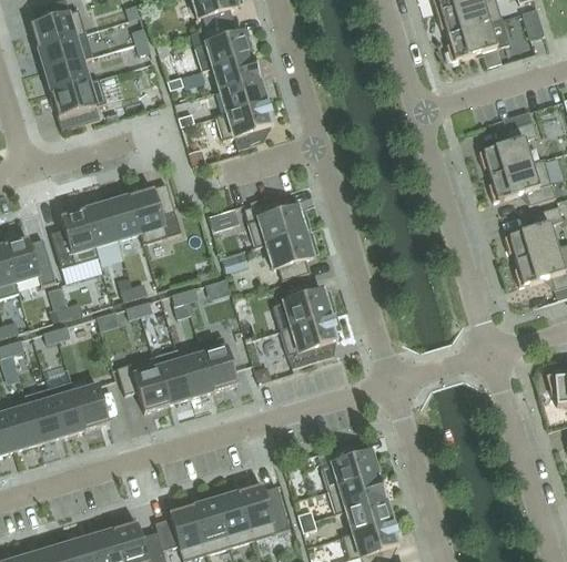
[(34,22),(30,23),(37,47),(85,32),(79,9),(69,11),(66,0),(62,0),(31,9),(34,22)]
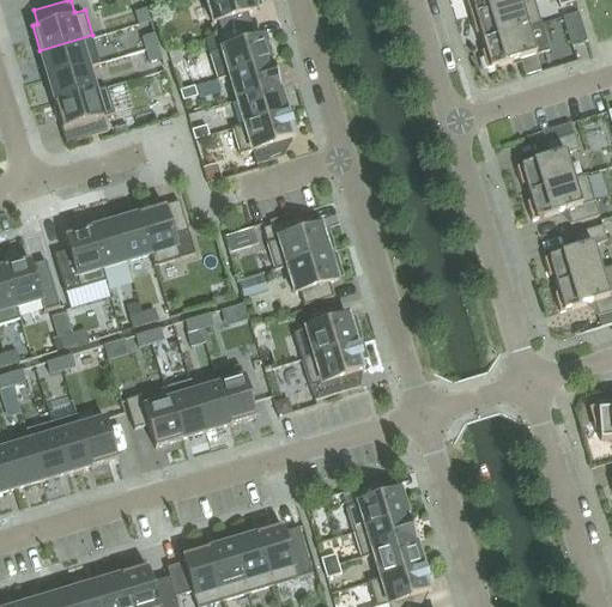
[(86,0),(91,14),(132,1),(132,0),(86,0)]
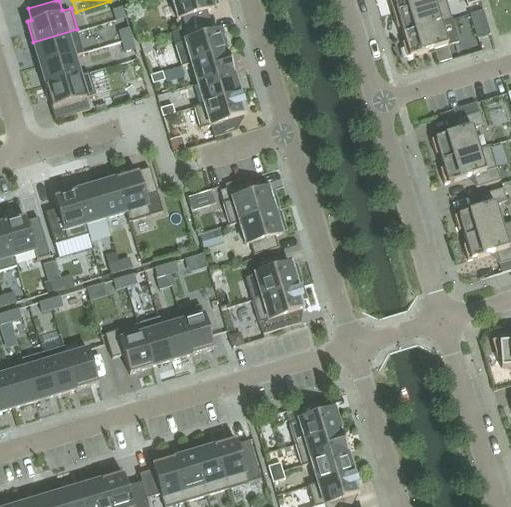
[(173,0),(178,15),(183,14),(186,26),(206,20),(211,18),(207,6),(214,4),(213,0),(173,0)]
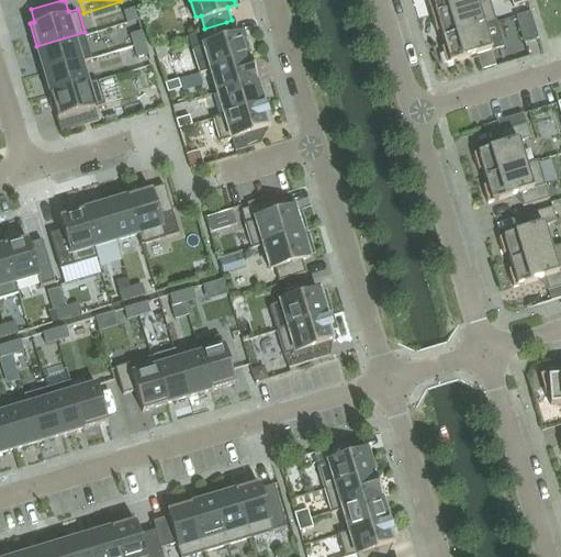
[(428,0),(432,12),(470,0),(428,0)]
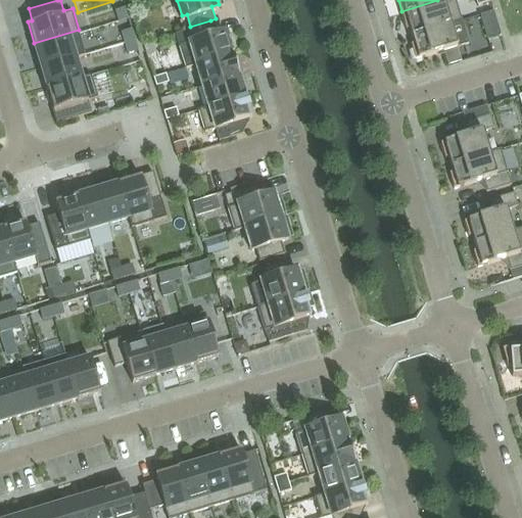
[(437,0),(401,11),(407,26),(410,25),(412,33),(451,21),(462,17),(457,0),(437,0)]
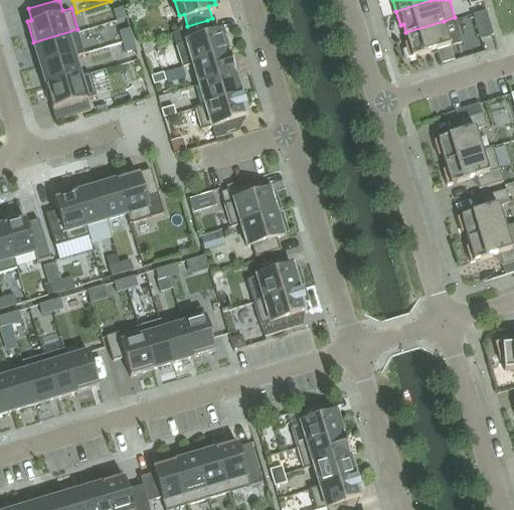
[(124,4),(114,7),(117,17),(127,14),(124,4)]
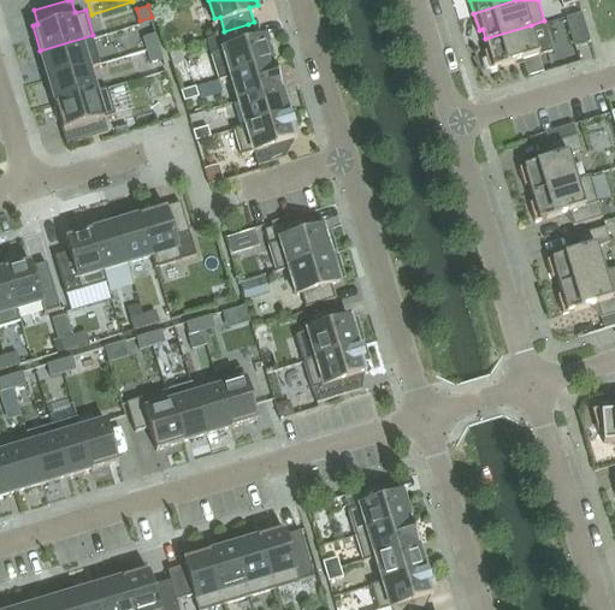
[(581,9),(566,13),(575,42),(591,37),(581,9)]
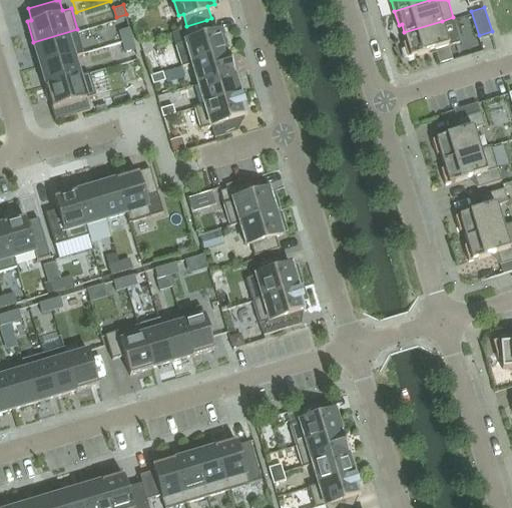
[(406,39),(403,40),(407,55),(460,39),(453,17),(442,21),(404,32),(406,39)]
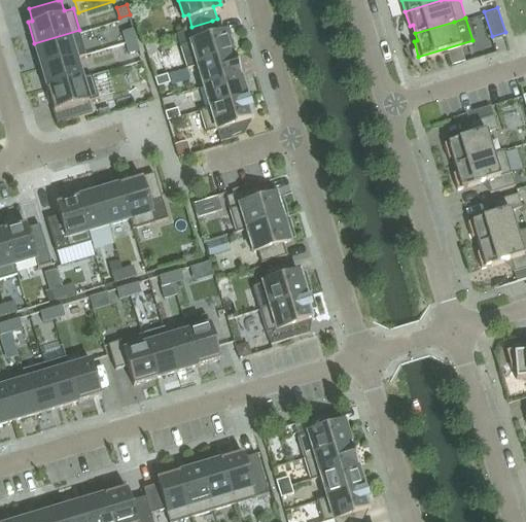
[(191,27),(177,31),(186,65),(187,66),(198,63),(198,62),(236,50),(235,49),(234,49),(228,29),(216,32),(212,21),(191,27)]
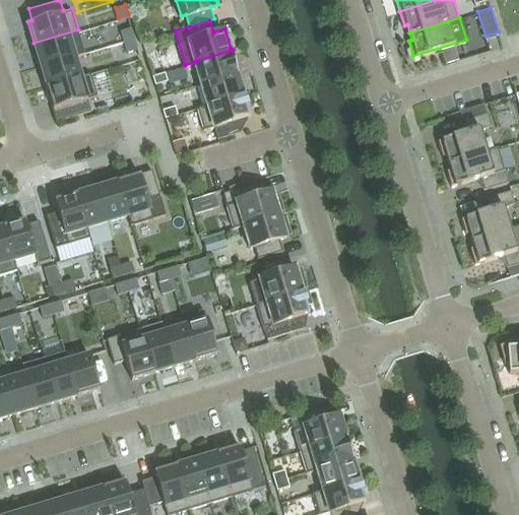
[(131,25),(121,28),(124,39),(134,36),(131,25)]
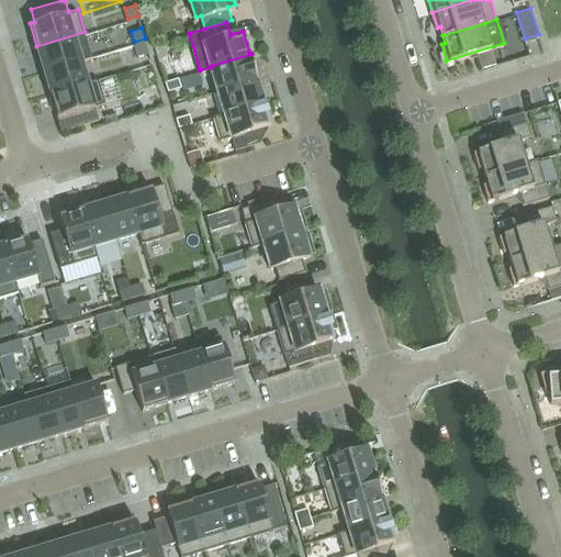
[(85,32),(36,46),(36,47),(37,47),(44,69),(81,58),(91,55),(85,32)]
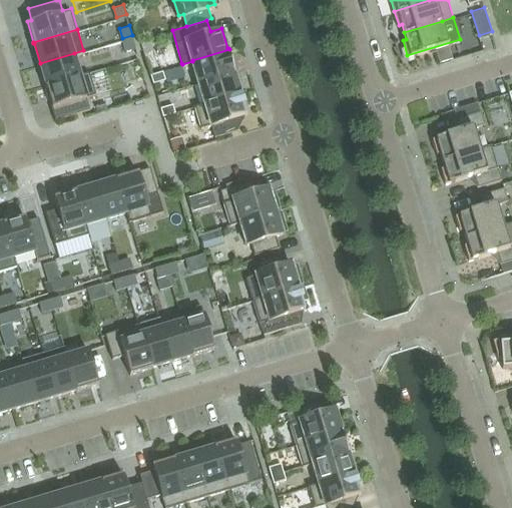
[(132,35),(122,38),(126,48),(135,45),(132,35)]
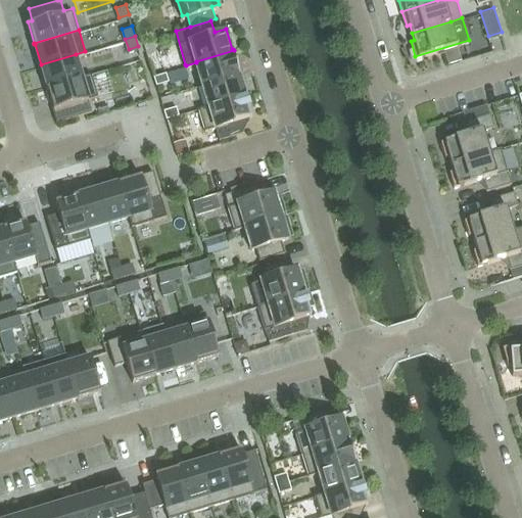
[(234,50),(196,61),(196,62),(202,83),(240,72),(234,50)]
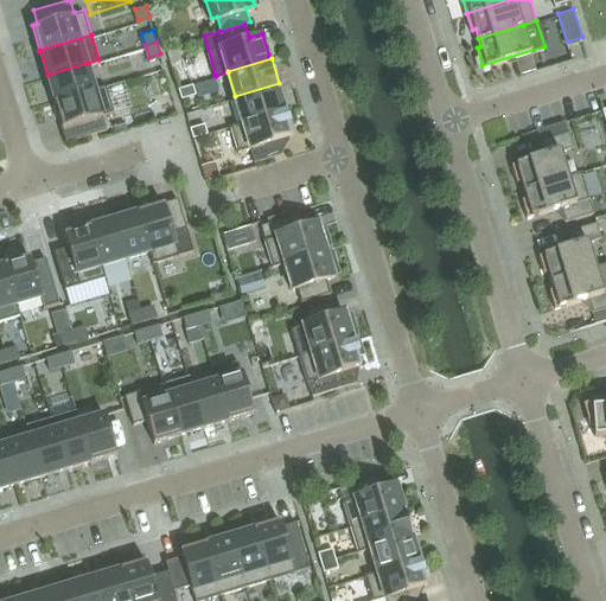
[(88,63),(48,75),(55,98),(53,98),(55,100),(95,88),(88,63)]
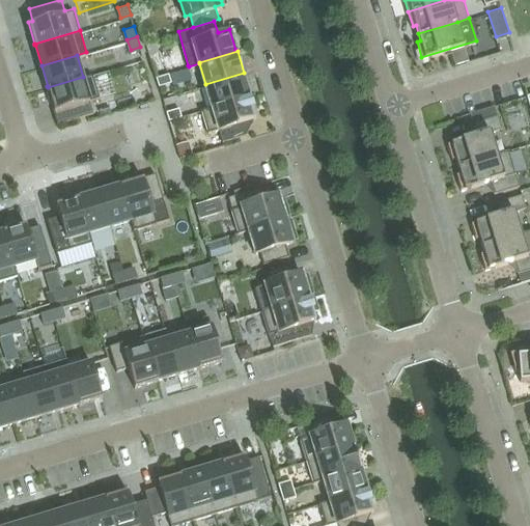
[(156,75),(159,84),(171,80),(169,72),(156,75)]
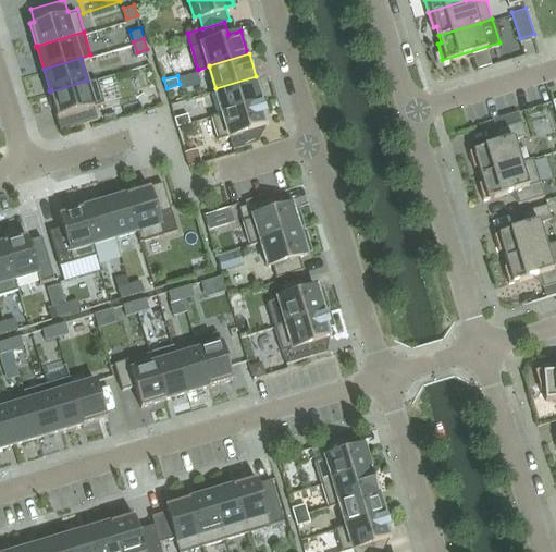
[(256,76),(215,88),(222,110),(261,99),(255,77),(256,76)]
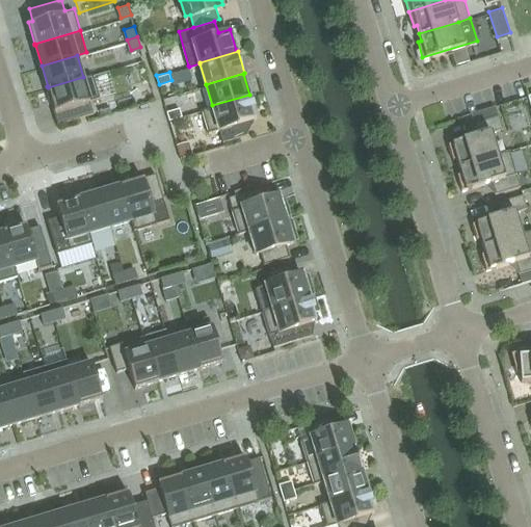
[(83,77),(48,87),(51,100),(51,101),(57,122),(93,111),(89,99),(100,96),(93,74),(83,77)]
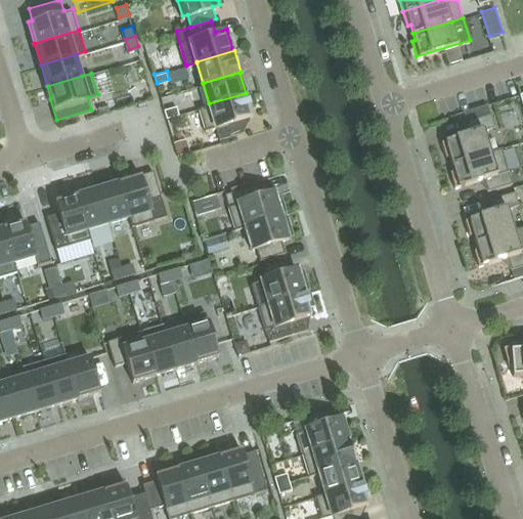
[(209,103),(199,106),(206,129),(216,126),(219,138),(244,131),(241,119),(252,115),(246,93),(209,103)]
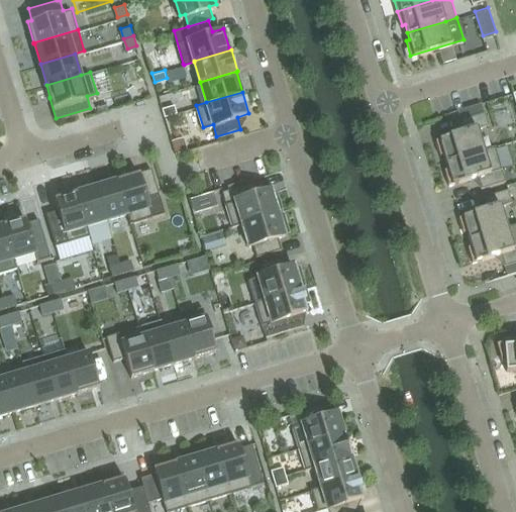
[(174,103),(163,106),(162,107),(165,115),(177,112),(174,103)]
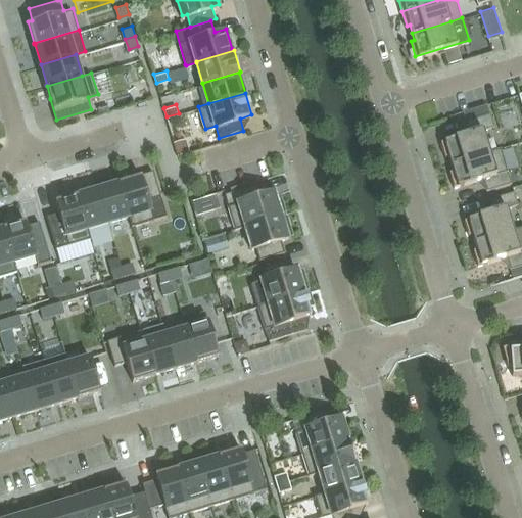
[(448,154),(451,161),(489,150),(489,149),(483,128),(494,125),(490,111),(466,119),(470,131),(440,139),(445,155),(448,154)]
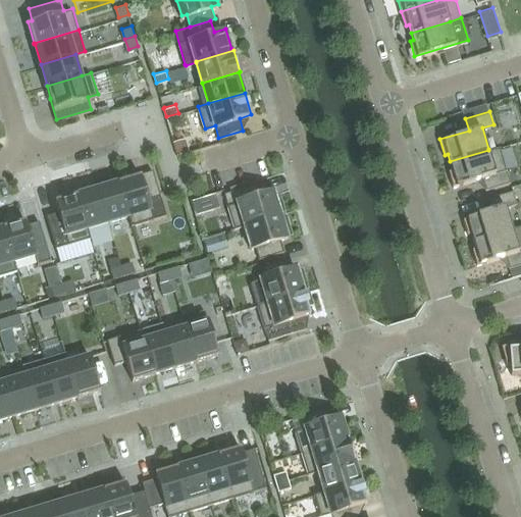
[(452,168),(449,169),(454,185),(482,176),(486,189),(511,181),(500,145),(488,149),(488,150),(450,161),(452,168)]
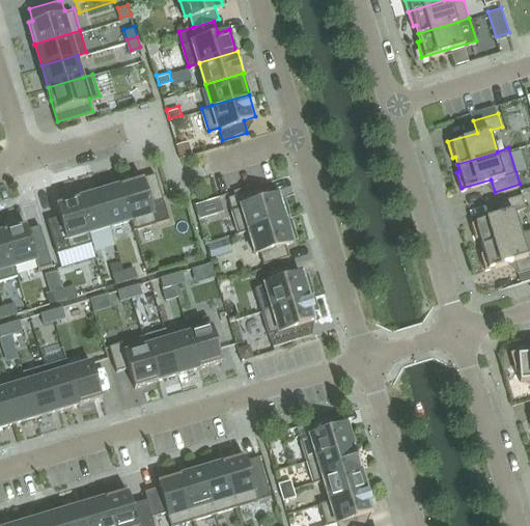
[(134,178),(121,183),(132,218),(135,227),(157,221),(169,217),(163,197),(156,171),(134,177),(134,178)]
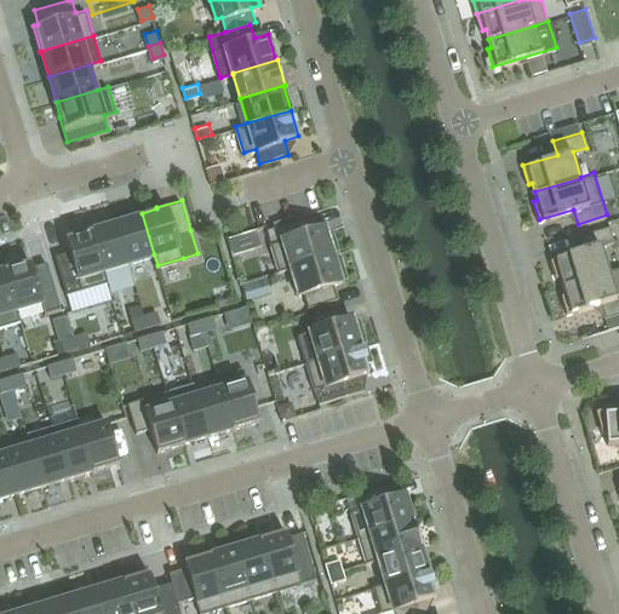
[(141,214),(116,222),(129,262),(154,254),(142,213),(141,213),(141,214)]
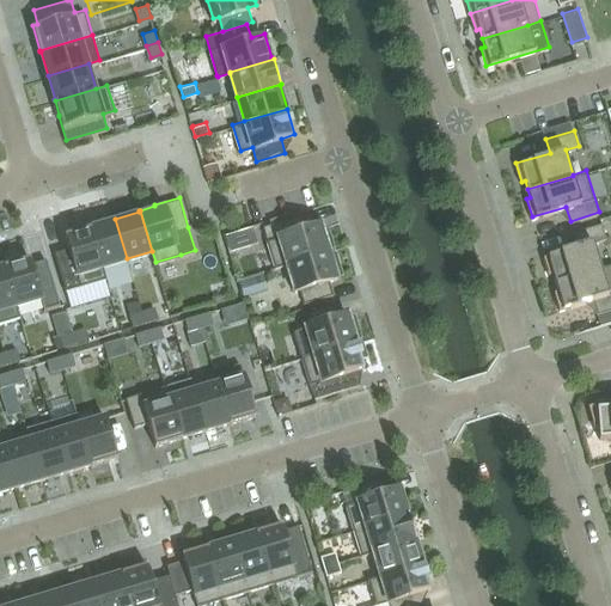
[(267,238),(275,265),(286,262),(334,248),(329,232),(324,233),(321,222),(312,225),(309,210),(263,225),(267,238)]
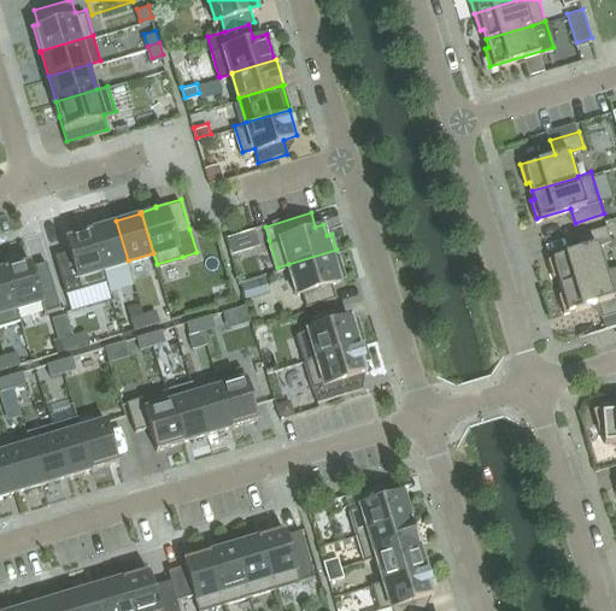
[(92,227),(91,227),(103,268),(128,260),(116,221),(92,228),(92,227)]
